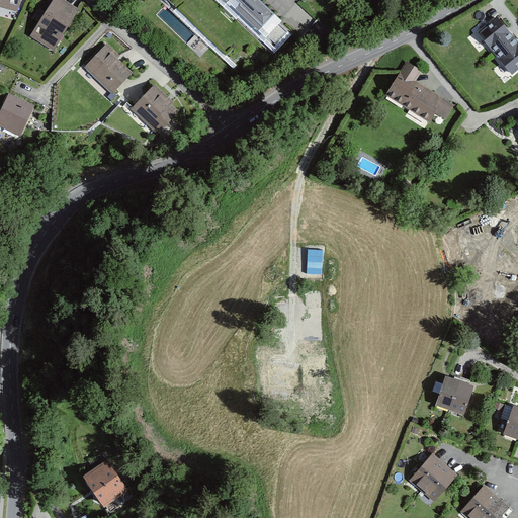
[(18,0),(0,0),(0,8),(15,12),(18,0)]
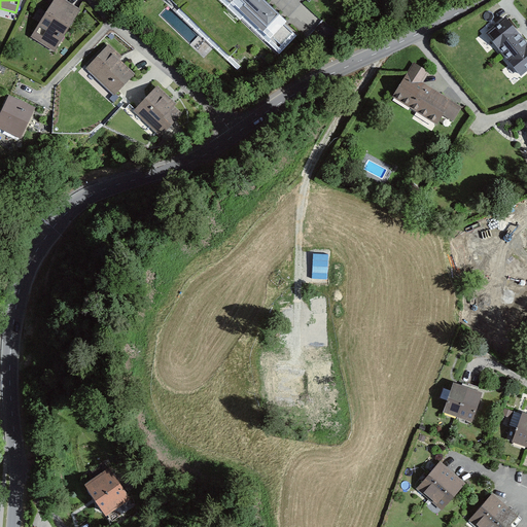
[(79,11),(61,0),(54,0),(30,38),(53,53),(79,11)]
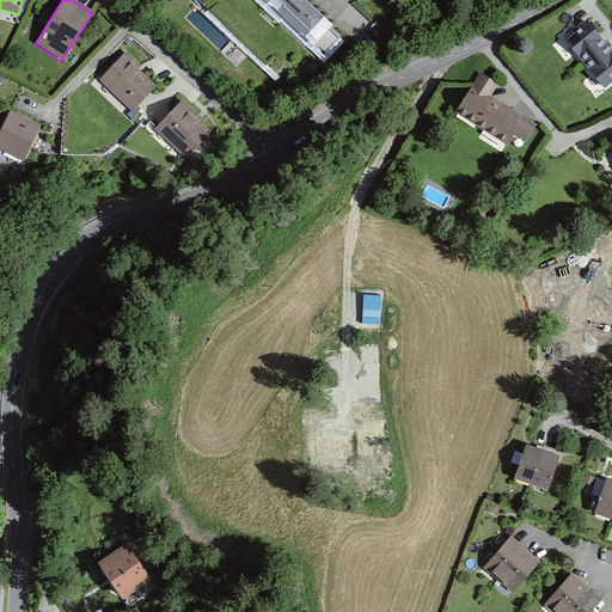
[(265,0),(313,44),(317,42),(328,53),(342,37),(330,26),(331,25),(305,0),(265,0)]
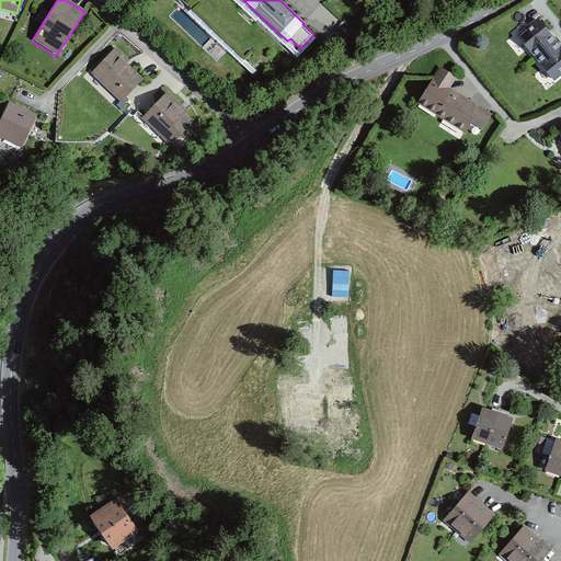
[(560,80),(560,46),(540,21),(518,37),(557,83),(560,80)]
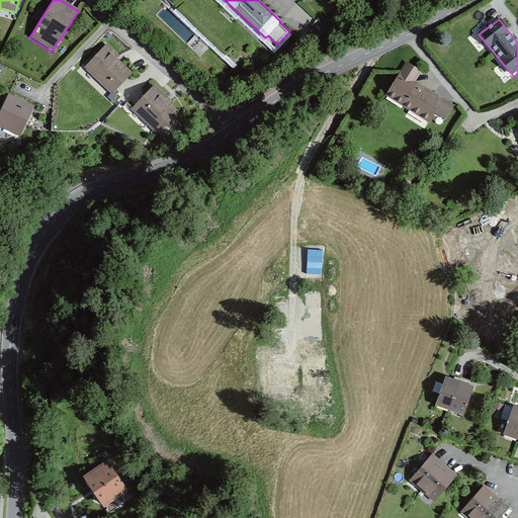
[(133,72),(106,46),(83,68),(109,94),(133,72)]
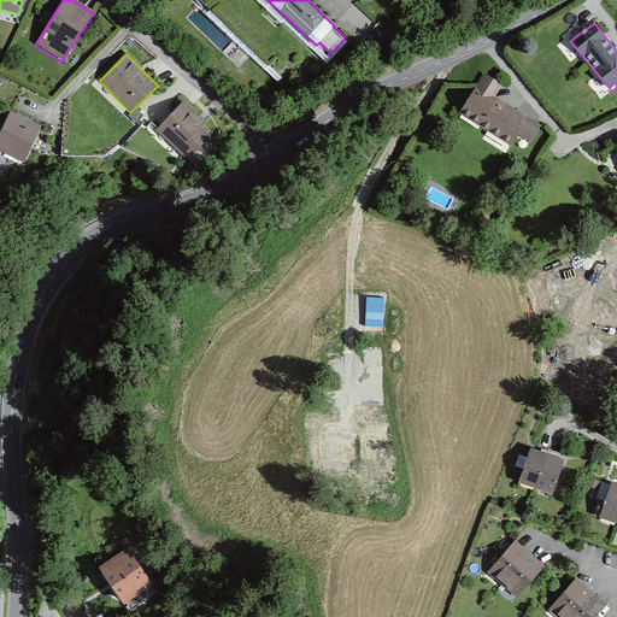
[(534,146),(545,127),(495,99),(503,87),(483,76),(459,116),(512,147),(518,136),(534,146)]
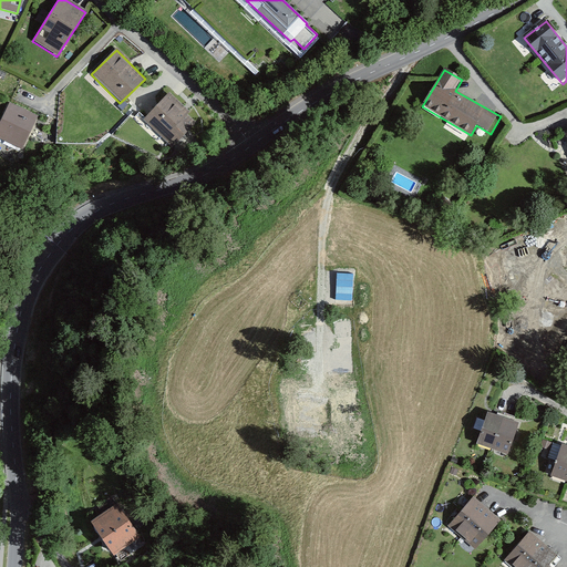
[(198,122),(169,94),(143,121),(172,150),(198,122)]
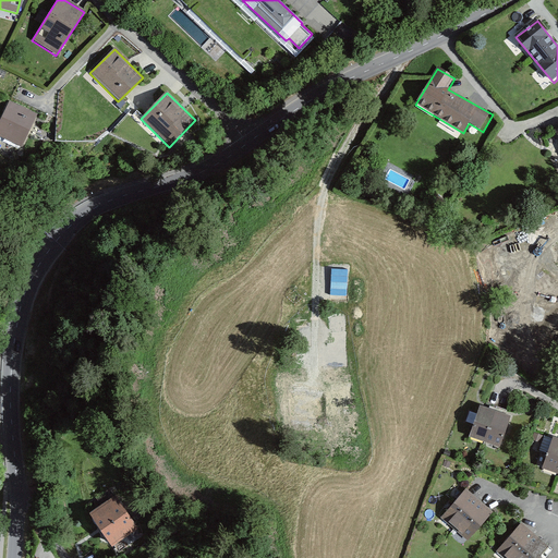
[(33,114),(5,100),(0,111),(0,140),(16,148),(33,114)]
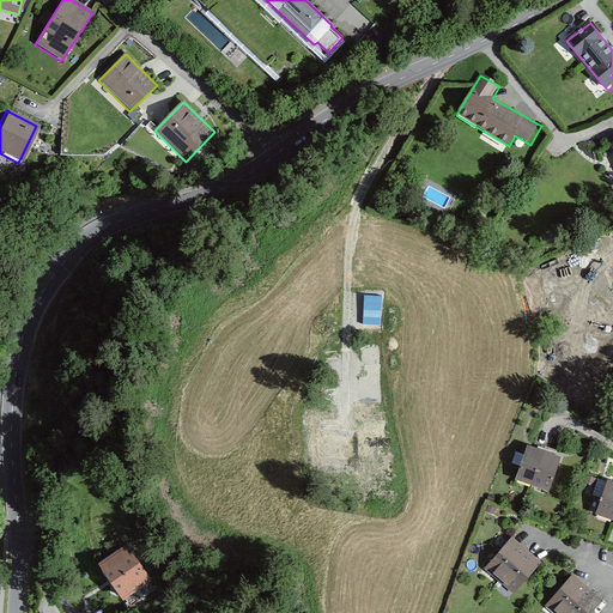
[(612,247),(600,268),(612,275),(612,279),(606,291),(612,295),(612,247)]
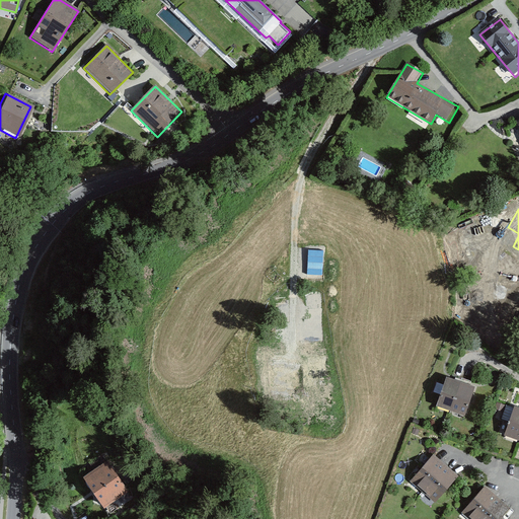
[(475,387),(446,377),(437,405),(466,415),(475,387)]
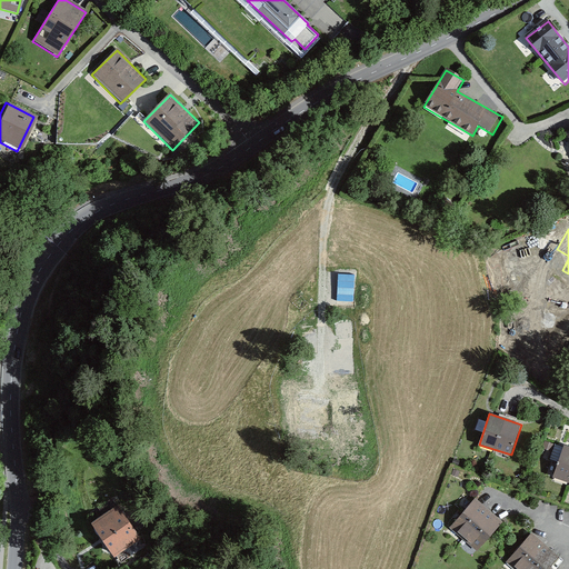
[(568,446),(565,445),(553,477),(568,481),(568,446)]
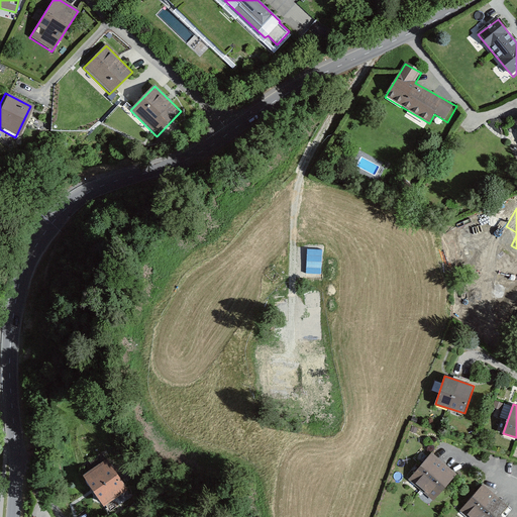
[(458,474),(433,452),(409,481),(434,501),(458,474)]
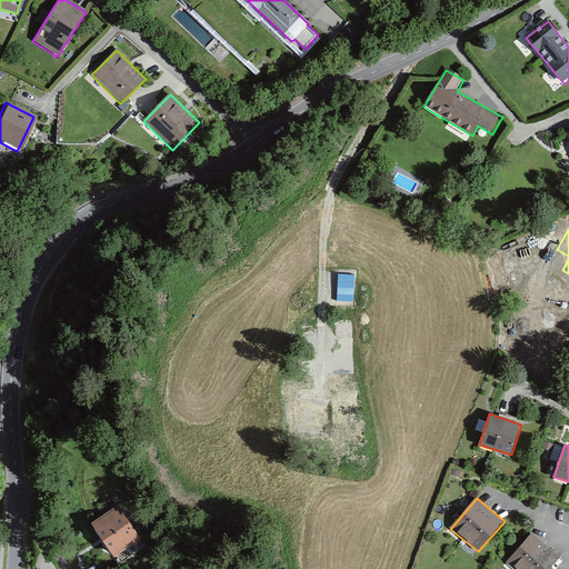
[(118,506),(93,521),(116,555),(142,538),(118,506)]
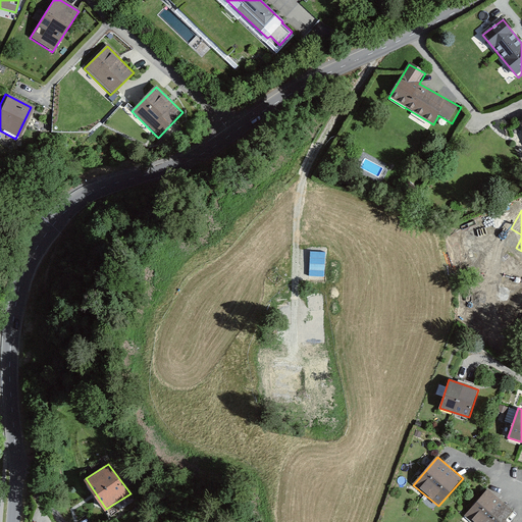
[(507,521),(504,518),(512,509),(489,489),(467,515),(475,521),(507,521)]
